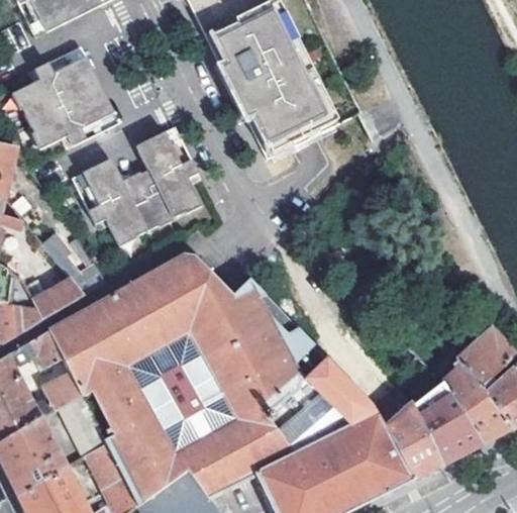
[(16,0),(18,3),(25,0),(30,0),(43,26),(98,0),(16,0)]
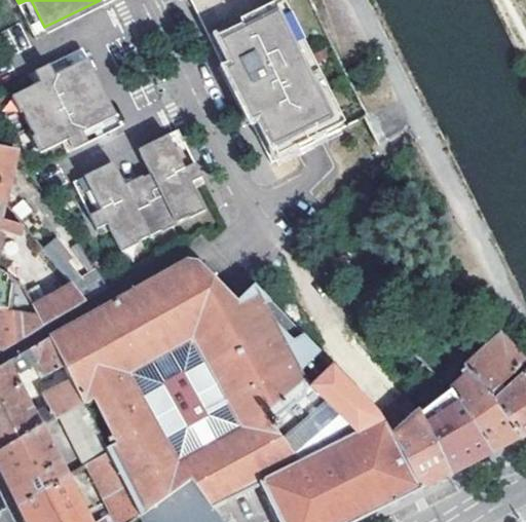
[(100,0),(44,27),(31,0),(26,0),(19,3),(35,37),(110,0),(100,0)]
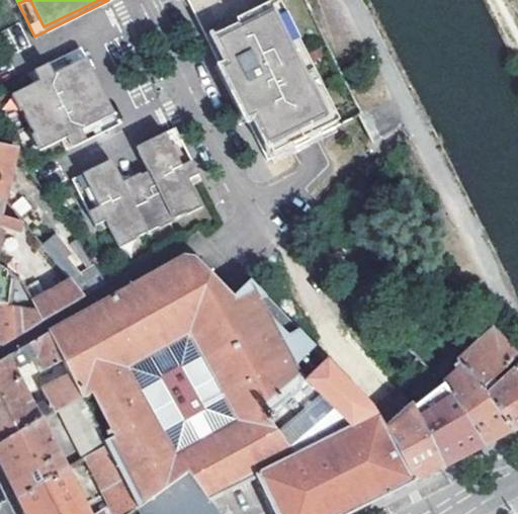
[(190,0),(269,156),(359,109),(305,0),(190,0)]
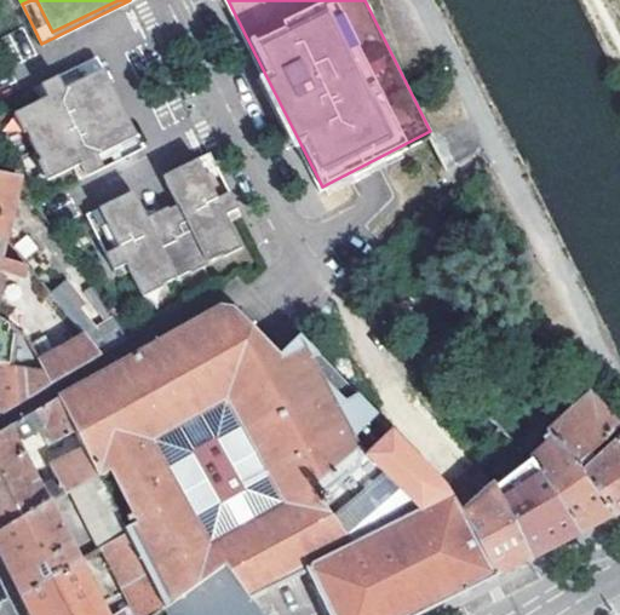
[(132,136),(97,154),(104,166),(143,145),(97,53),(57,73),(63,86),(98,69),(132,136)]
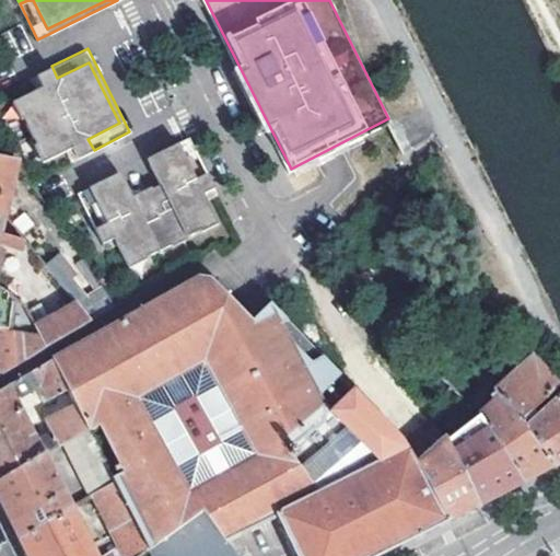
[(42,84),(9,101),(41,163),(73,147),(79,158),(94,150),(88,139),(119,123),(89,62),(57,78),(51,66),(36,73),(42,84)]
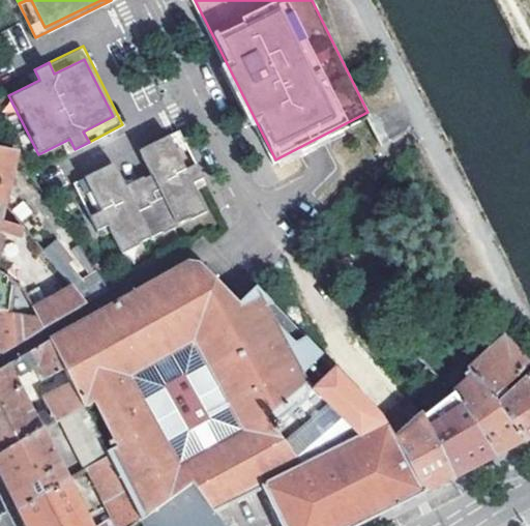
[(140,147),(142,152),(171,138),(185,168),(197,163),(182,133),(179,128),(140,147)]
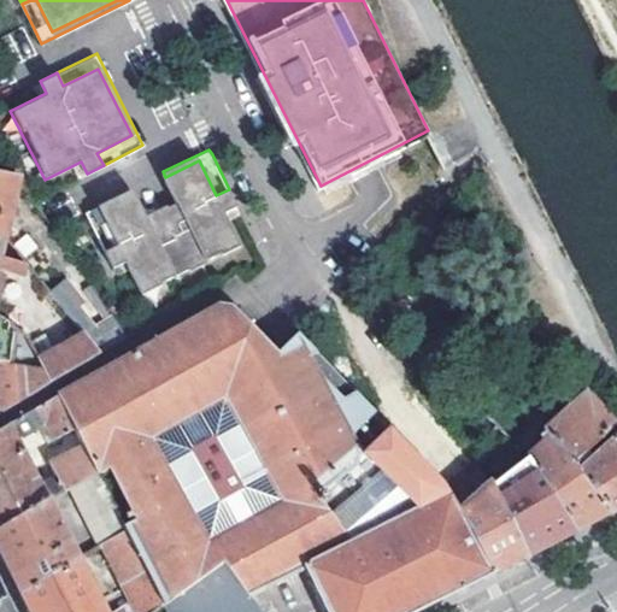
[(117,242),(105,248),(113,266),(125,259),(140,290),(238,242),(223,211),(236,205),(229,189),(216,195),(199,160),(165,177),(177,200),(147,215),(135,192),(100,209),(117,242)]
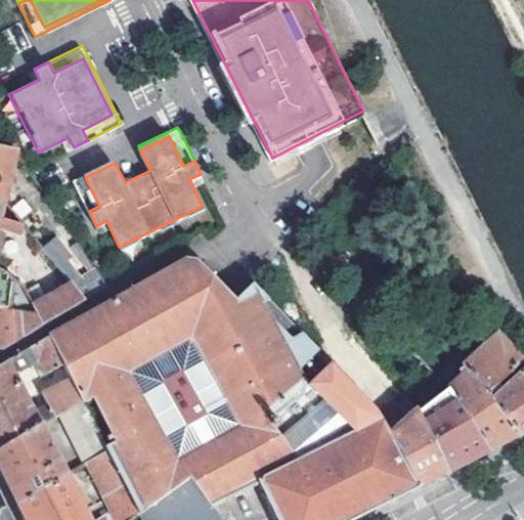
[(12,146),(0,143),(0,196),(5,198),(7,184),(12,146)]
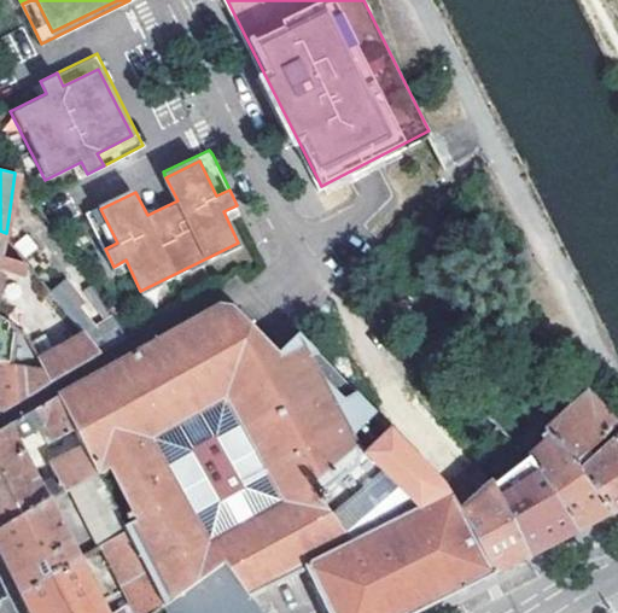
[(86,209),(105,249),(117,243),(100,209),(135,192),(133,187),(86,209)]
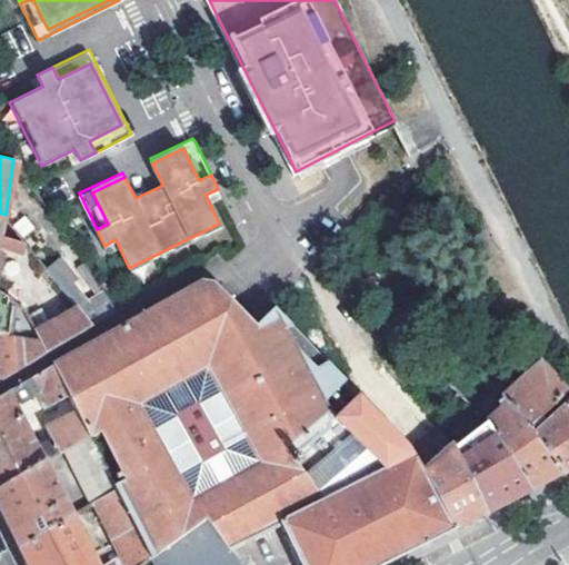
[(18,201),(8,200),(6,215),(58,279),(79,307),(95,298),(18,201)]
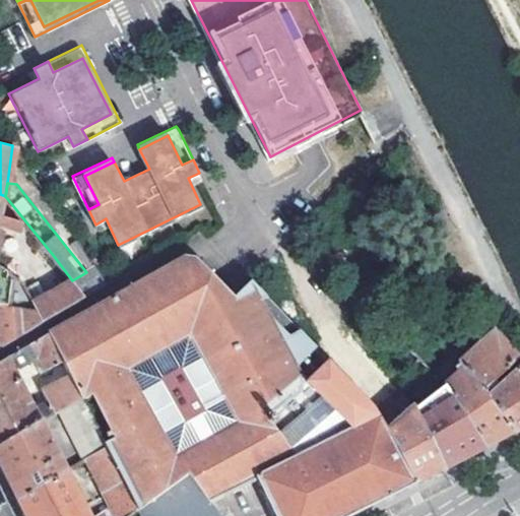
[(5,196),(0,194),(0,258),(8,267),(22,257),(18,251),(28,240),(31,243),(35,242),(48,261),(53,255),(5,196)]
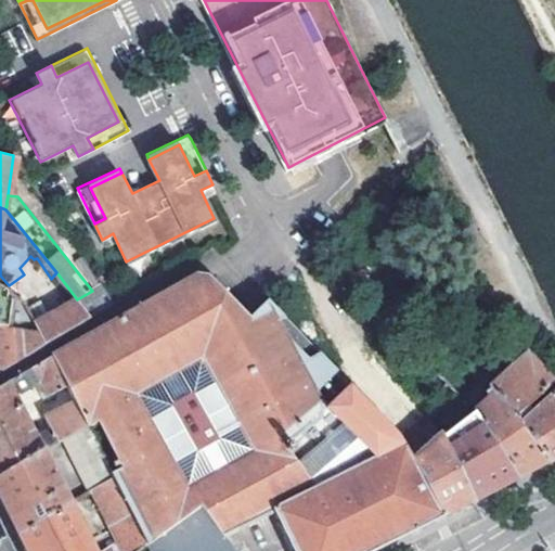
[(227,533),(273,509),(287,537),(294,550),(363,550),(443,512),(415,455),(269,296),(252,315),(208,273),(197,270),(53,355),(65,377),(73,395),(88,424),(114,475),(150,545),(164,535),(207,505),(227,533)]
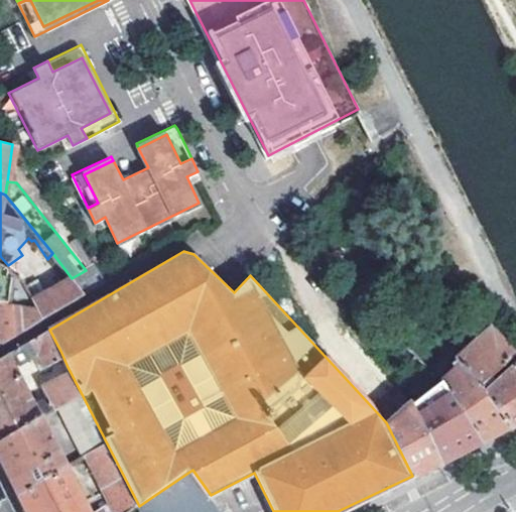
[(0,297),(2,298),(31,300),(26,293),(14,292),(14,288),(0,286),(0,276),(0,272),(0,297)]
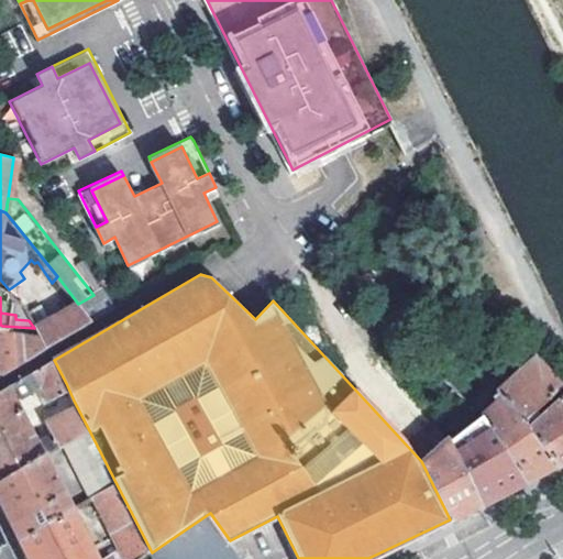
[(34,328),(45,347),(92,320),(78,304),(34,328)]
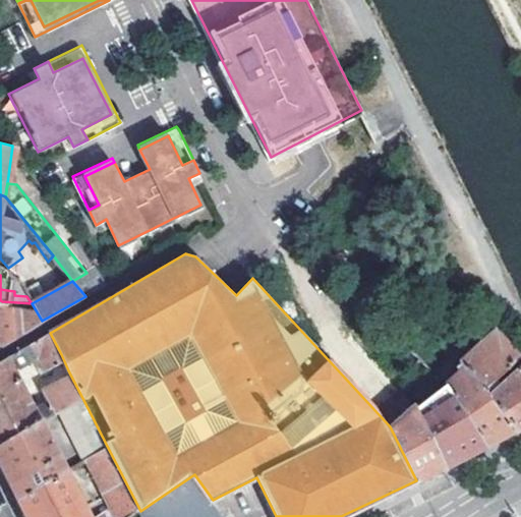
[(2,301),(0,322),(0,344),(42,321),(32,303),(2,301)]
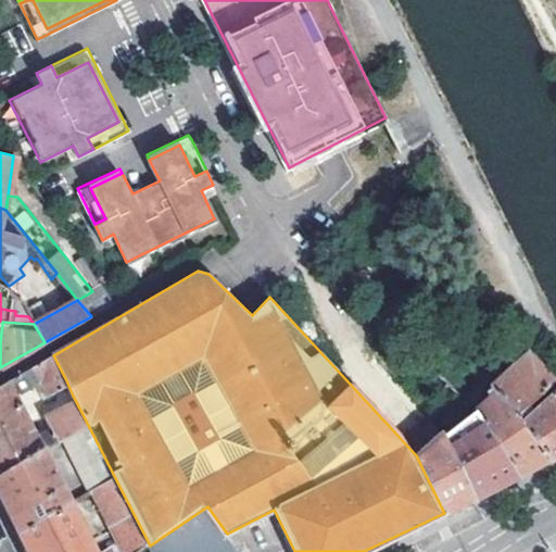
[(495,389),(472,410),(516,476),(542,463),(548,460),(516,416),(531,403),(555,381),(527,351),(490,385),(495,389)]
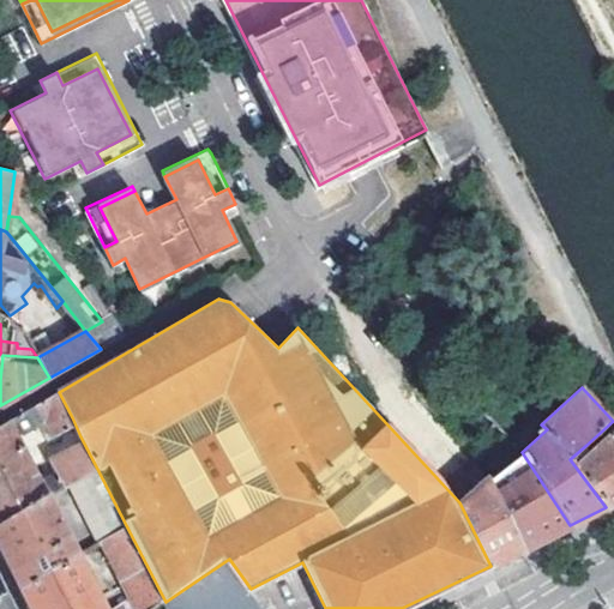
[(72,417),(59,392),(0,424),(0,523),(48,496),(71,483),(97,469),(80,436),(71,441),(48,454),(55,468),(37,477),(14,432),(42,416),(49,430),(60,423),(72,417)]
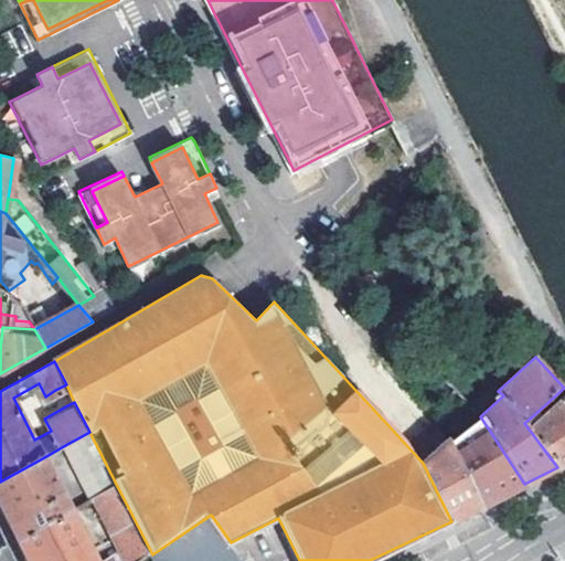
[(66,384),(55,390),(65,406),(74,402),(66,384)]
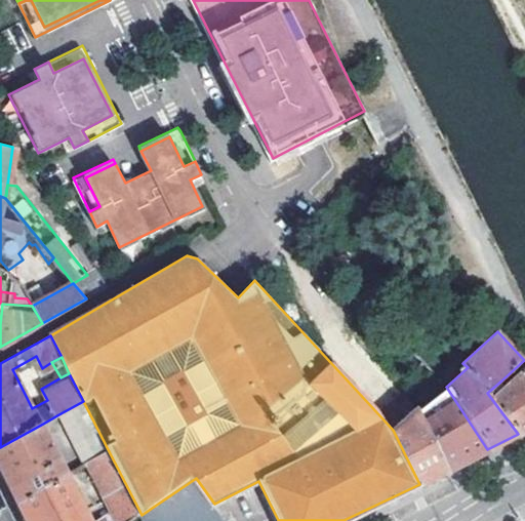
[(524,368),(507,385),(501,381),(487,393),(518,434),(524,430),(524,368)]
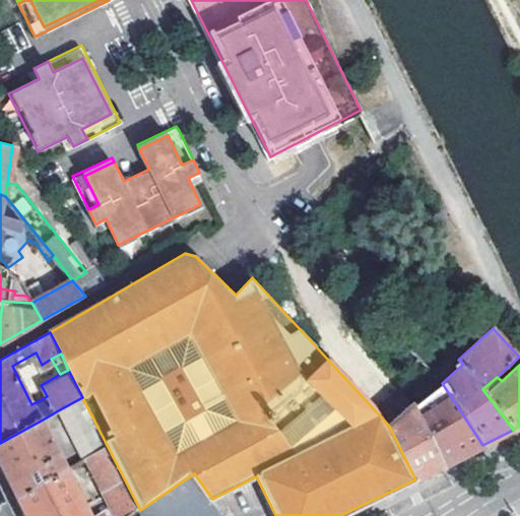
[(437,378),(430,371),(425,377),(431,384),(437,378)]
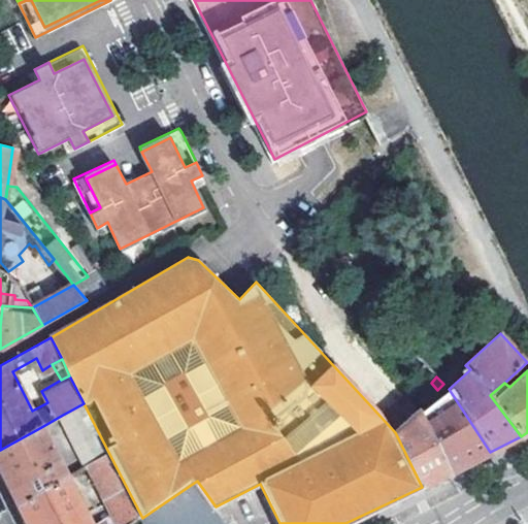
[(421,415),(450,472),(475,460),(490,452),(449,389),(421,415)]
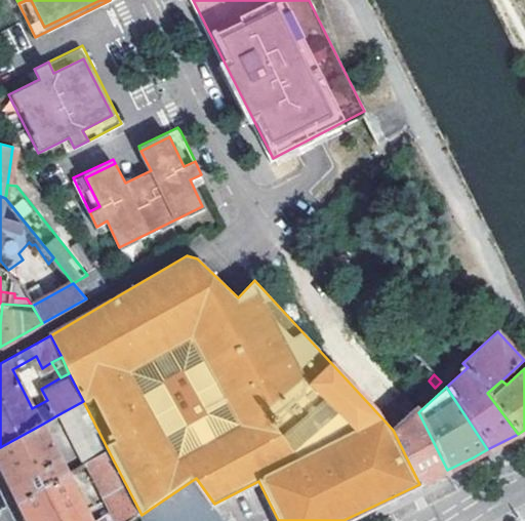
[(402,393),(397,398),(402,403),(400,406),(408,414),(416,407),(402,393)]
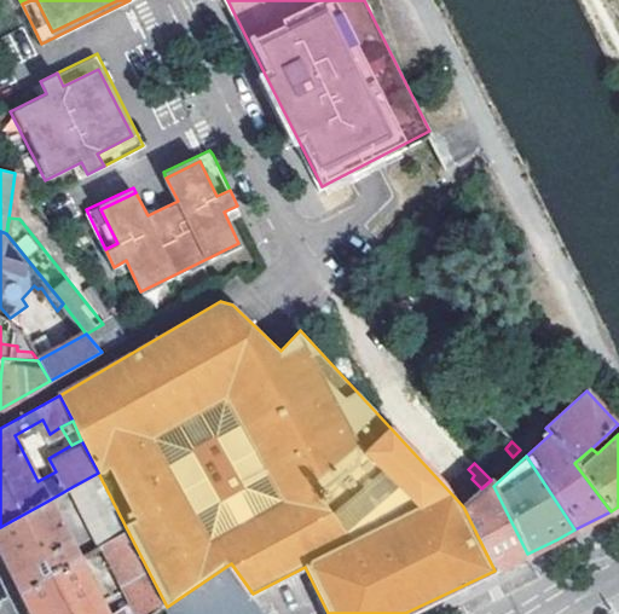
[(127,529),(98,473),(71,487),(100,544),(104,543),(127,529)]
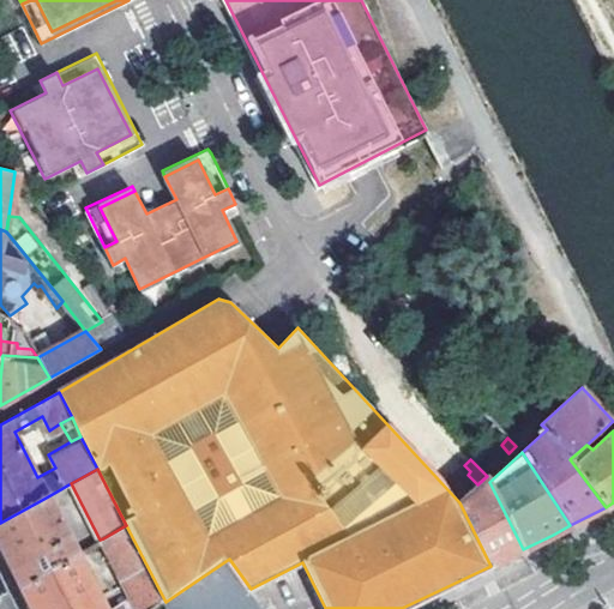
[(477,484),(459,502),(491,566),(497,562),(507,558),(523,549),(489,482),(487,476),(477,484)]
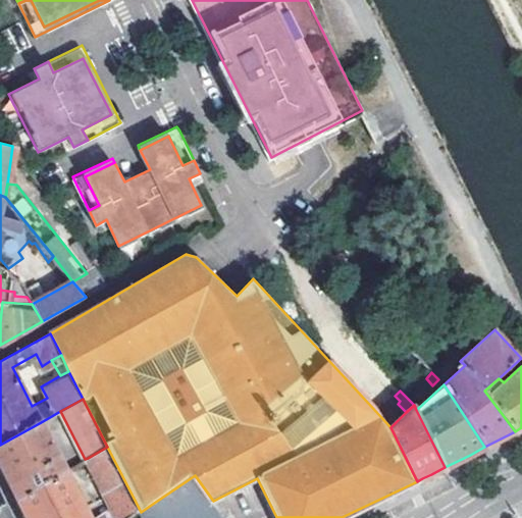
[(41,422),(0,445),(0,464),(16,498),(66,470),(41,422)]
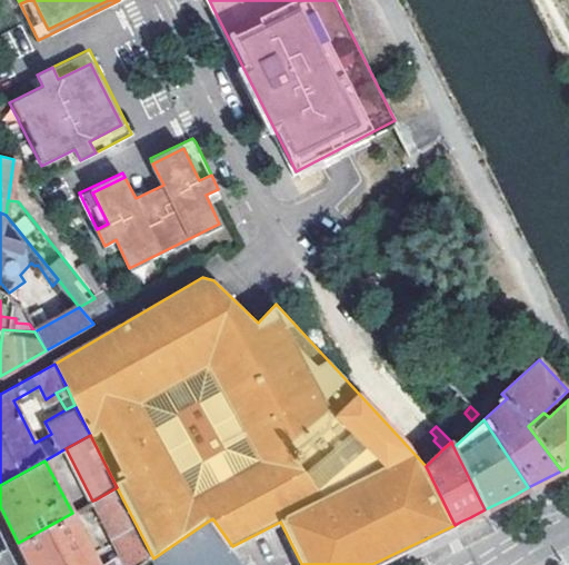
[(117,487),(96,499),(123,553),(128,564),(141,564),(153,558),(117,487)]
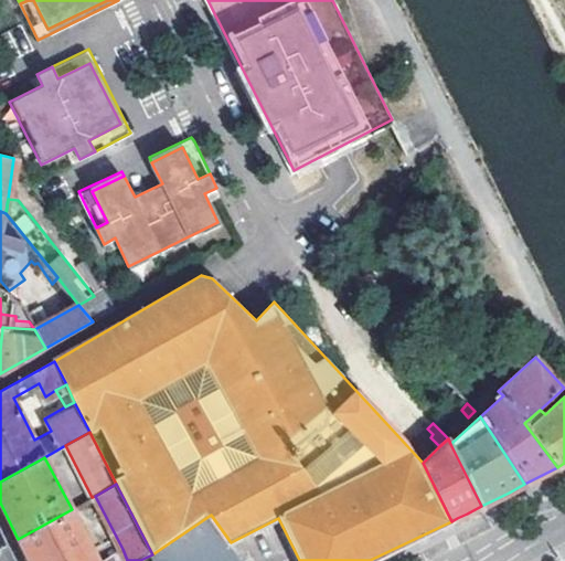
[(97,560),(72,509),(18,539),(29,560),(97,560)]
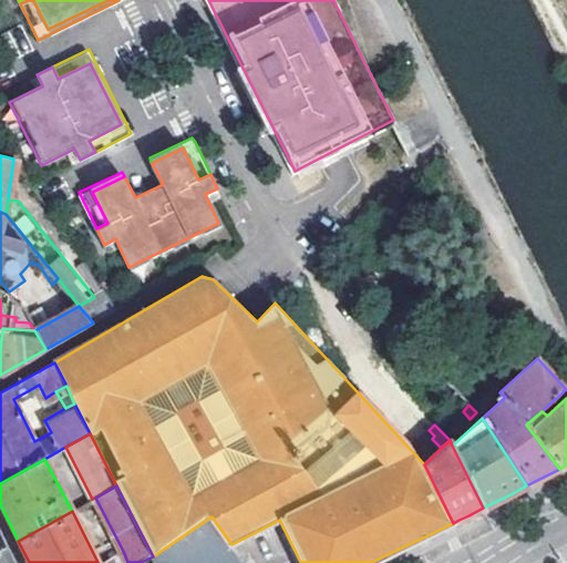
[(244,562),(241,559),(232,544),(212,517),(167,546),(175,562),(244,562)]
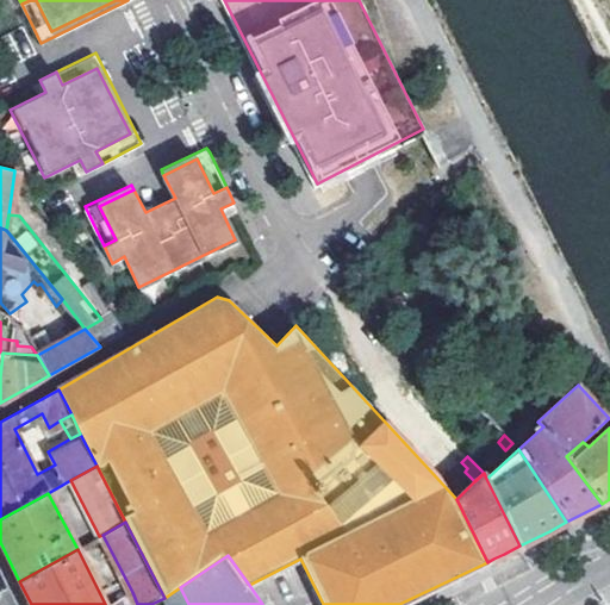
[(137,604),(132,592),(112,604),(137,604)]
